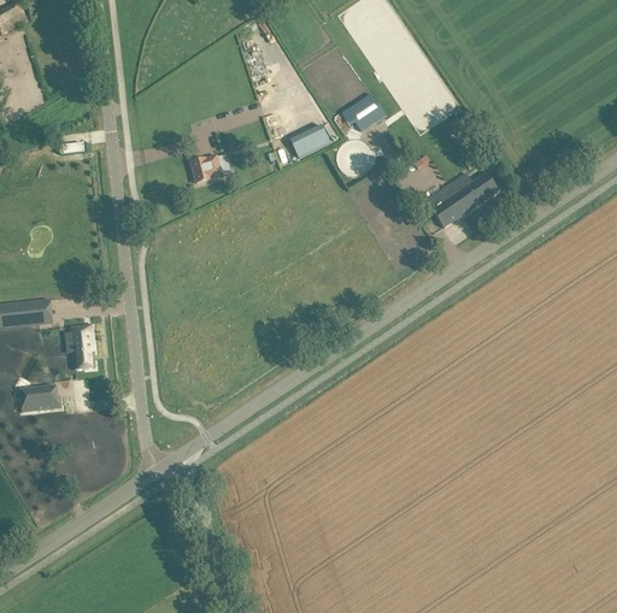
[(17,0),(7,5),(0,9),(0,28),(1,31),(28,17),(17,0)]
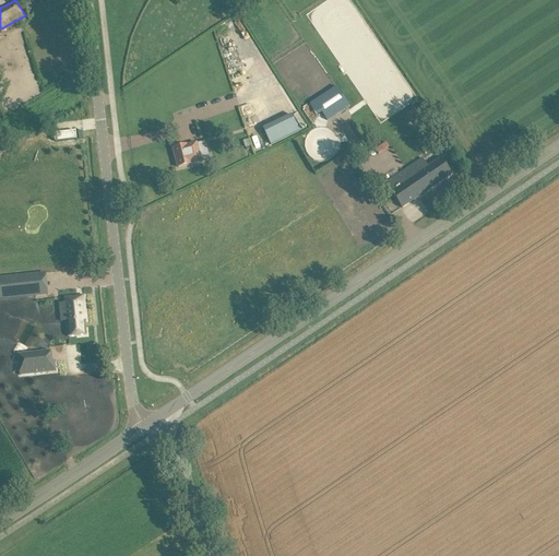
[(314,98),(322,110),(328,118),(349,103),(336,83),(314,98)]
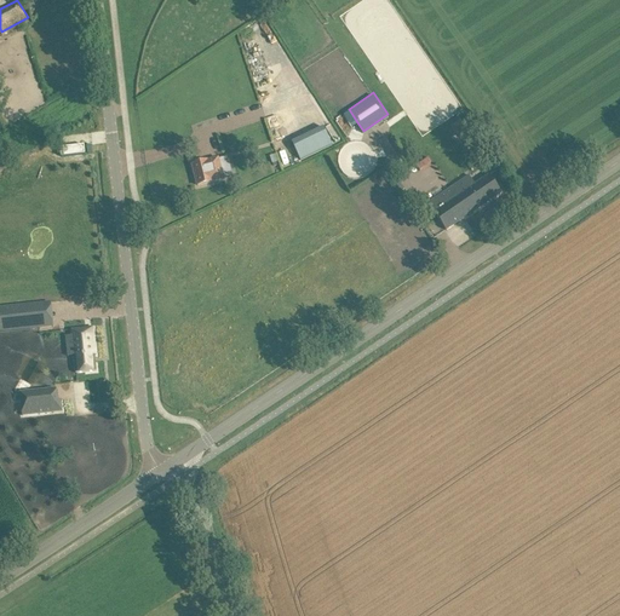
[(454,121),(457,131),(465,130),(463,119),(454,121)]
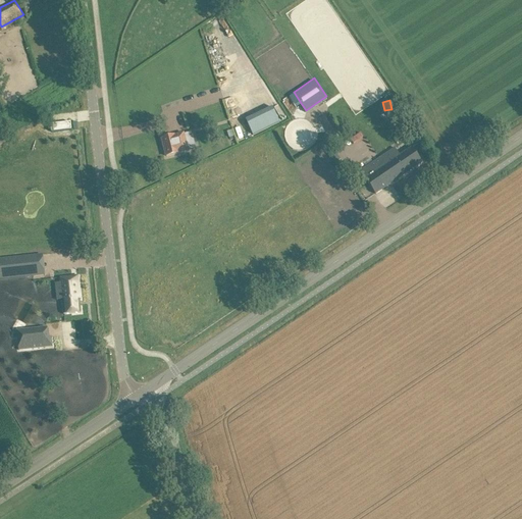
[(263,109),(246,117),(253,133),(270,124),(263,109)]
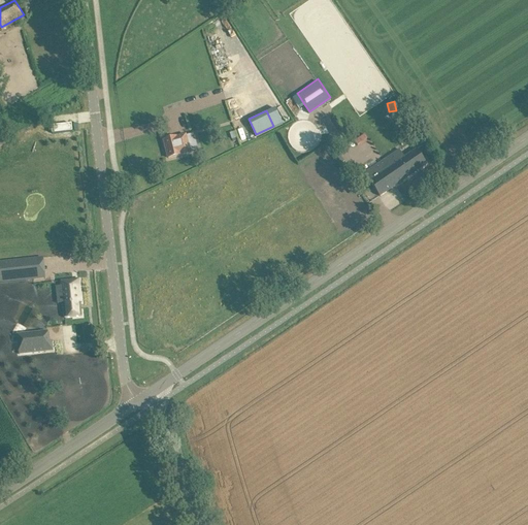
[(71,122),(52,125),(52,132),(60,131),(72,129),(71,122)]
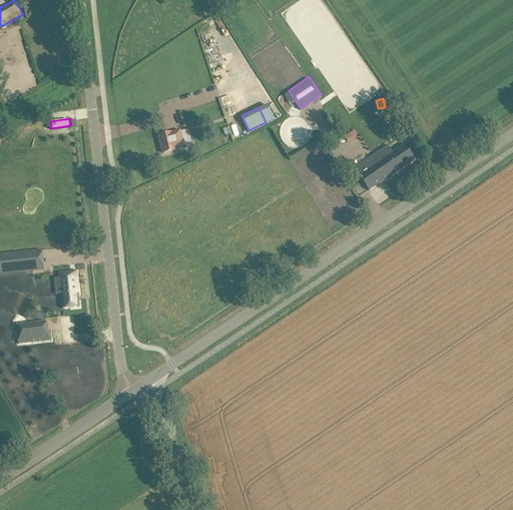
[(185,145),(180,128),(159,134),(163,151),(185,145)]
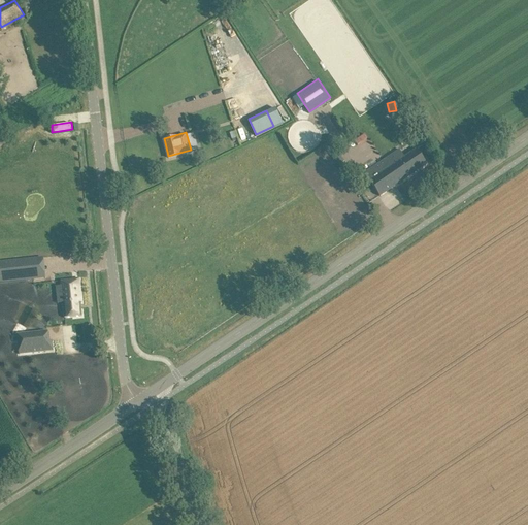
[(427,162),(421,153),(417,148),(405,155),(399,148),(364,171),(380,193),(427,162)]
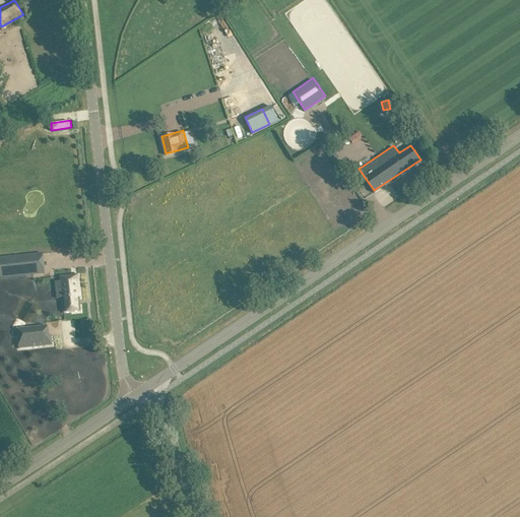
[(31,252),(0,255),(0,275),(34,272),(31,252)]
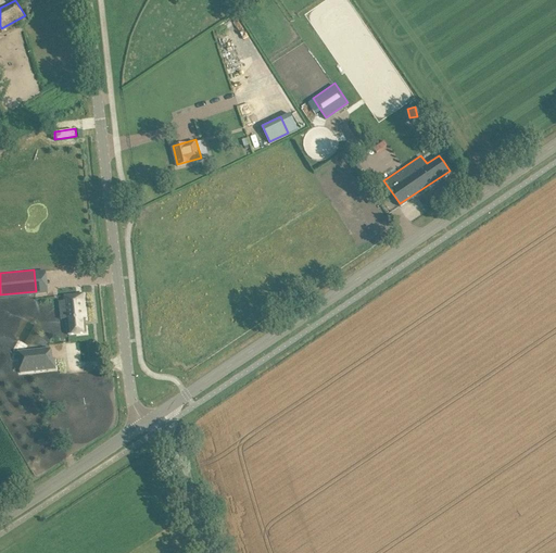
[(88,294),(68,298),(68,302),(71,302),(73,321),(71,321),(73,336),(91,334),(89,319),(90,319),(88,294)]
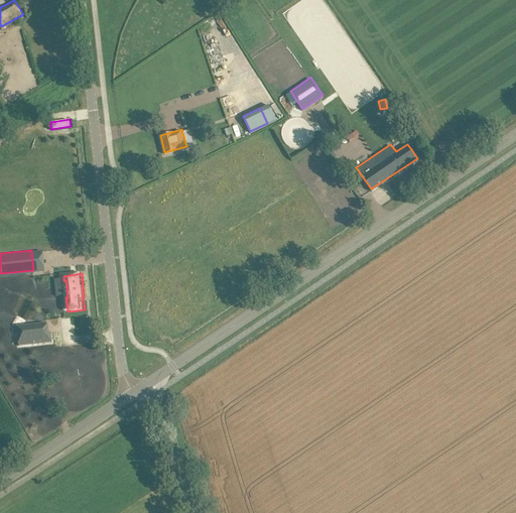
[(46,321),(16,325),(18,344),(52,340),(51,331),(47,331),(46,321)]
